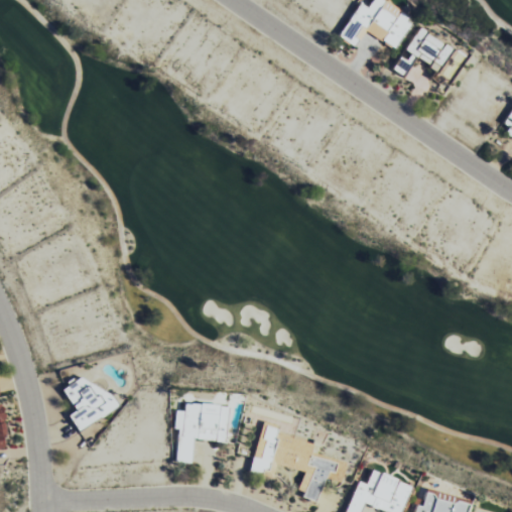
[(362,0),(338,35),(357,49),(368,31),(398,49),(419,16),(389,0),(372,0),(370,3),(362,0)]
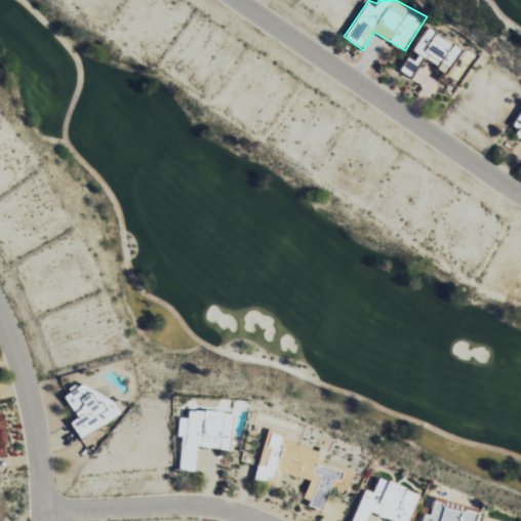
[(400,73),(429,26),(465,49),(449,73),(426,58),(411,80),(400,73)]
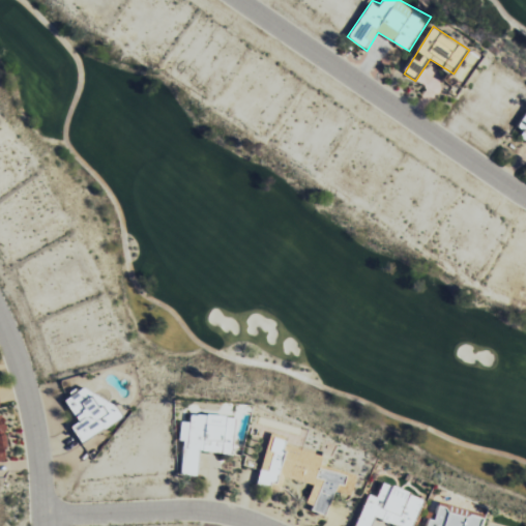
[(525,114),(516,128),(521,133),(518,139),(525,144),(525,114)]
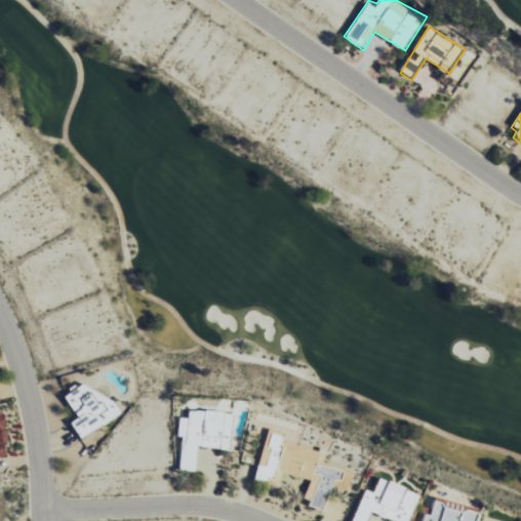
[(82,441),(67,421),(76,413),(63,394),(101,372),(127,409),(82,441)]
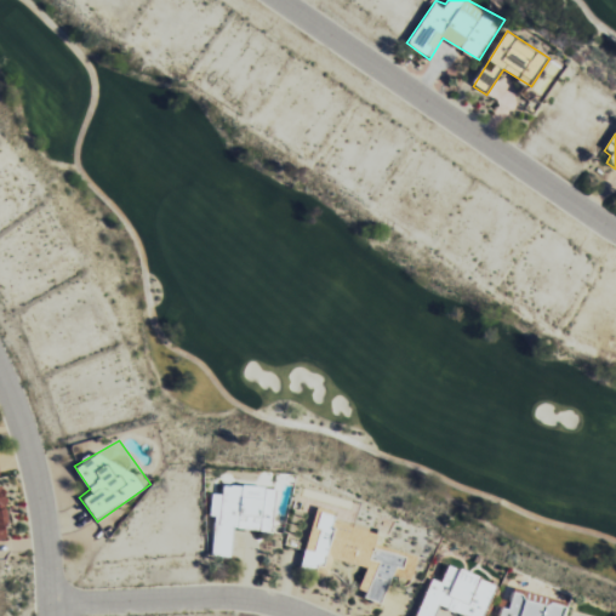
[(215,474),(207,554),(232,557),(234,528),(291,536),(295,483),(215,474)]
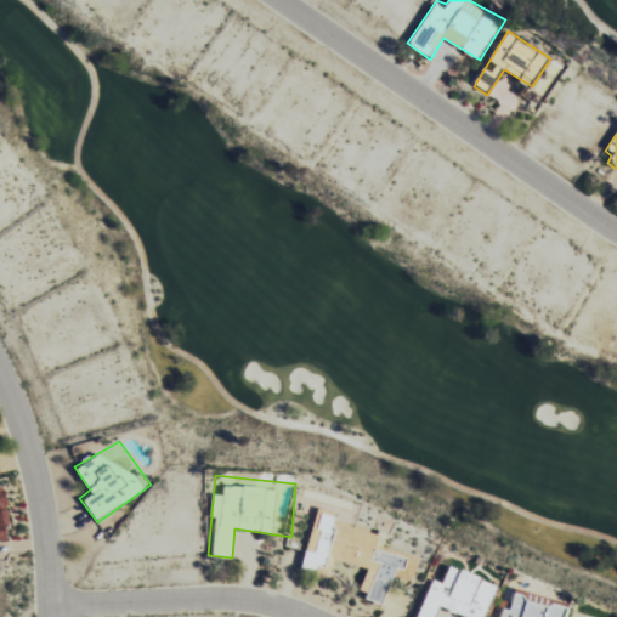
[(318,511),(301,567),(332,577),(335,564),(367,570),(360,588),(385,605),(398,578),(412,583),(426,547),(358,527),(362,510),(313,491),(309,507),(318,511)]
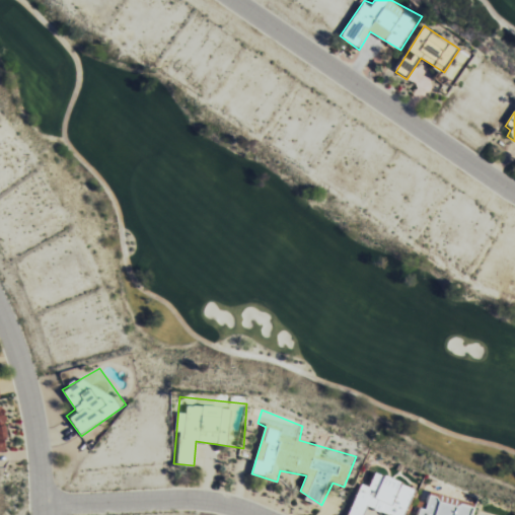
[(0,457),(11,456),(3,413),(0,413),(0,457)]
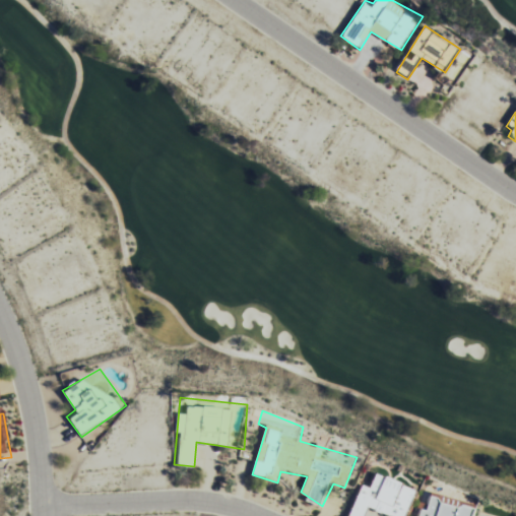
[(348,515),(361,485),(369,489),(375,473),(416,489),(405,515),(391,515),(369,508),(366,515),(348,515)]
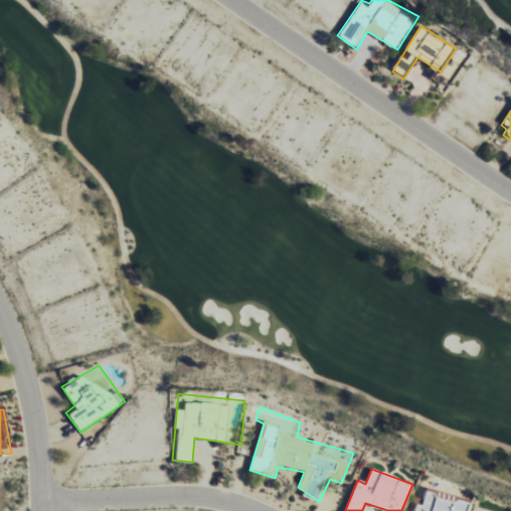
[(413,510),(415,504),(421,505),(426,489),(473,501),(470,510),(413,510)]
